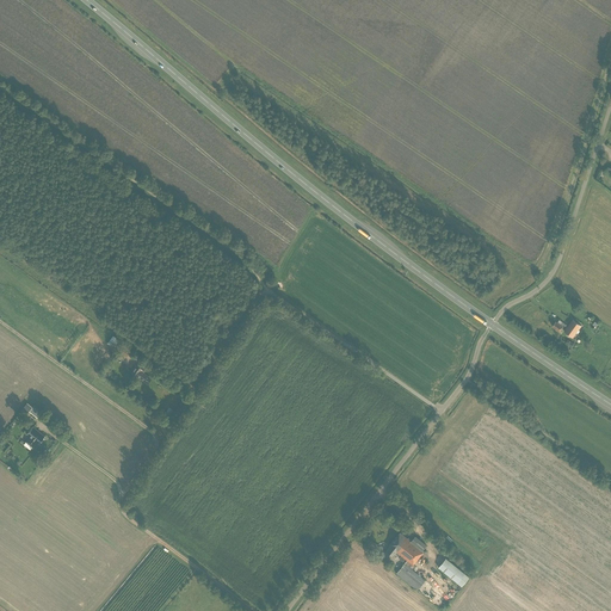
[(557,322),(556,321),(553,326),(561,333),(563,329),(562,328),(563,327),(563,326),(567,328),(565,332),(573,338),(581,326),(573,320),(568,326),(560,320),(557,322)]
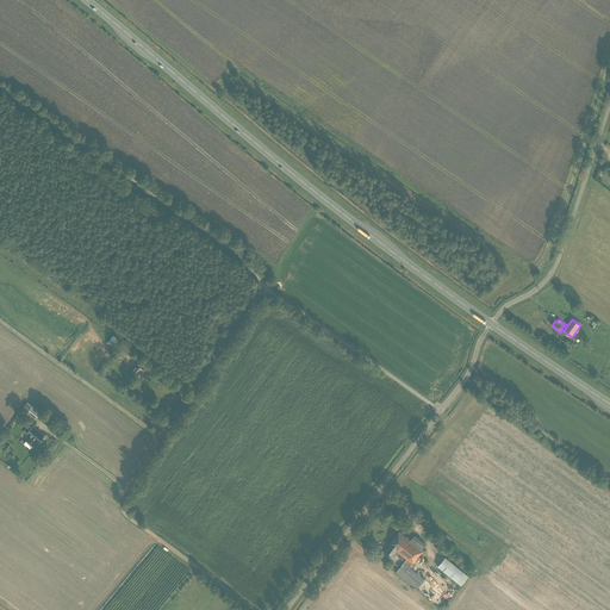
[(139,378),(148,384),(151,378),(143,373),(144,371),(142,369),(142,368),(136,365),(131,372),(139,378)]
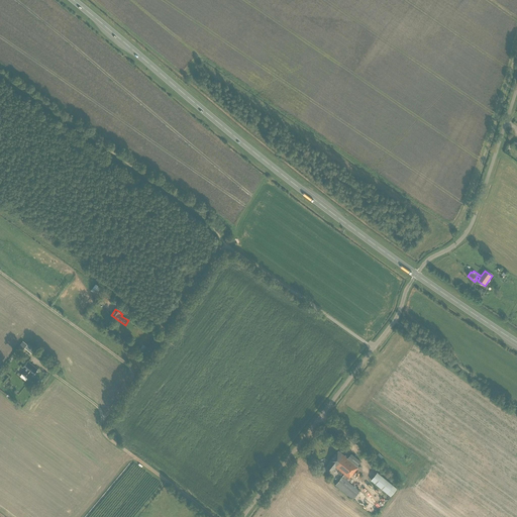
[(36,350),(28,344),(25,348),(32,354),(36,350)]
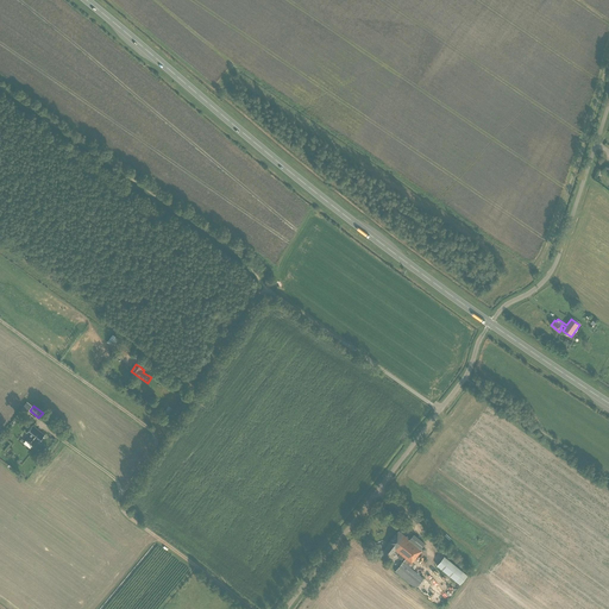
[(42,420),(49,426),(52,420),(46,415),(42,420)]
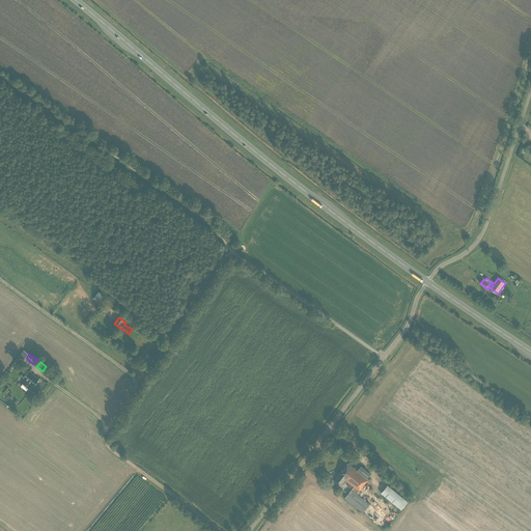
[(24,376),(26,380),(23,384),(28,389),(32,384),(33,385),(38,380),(28,370),(24,376)]
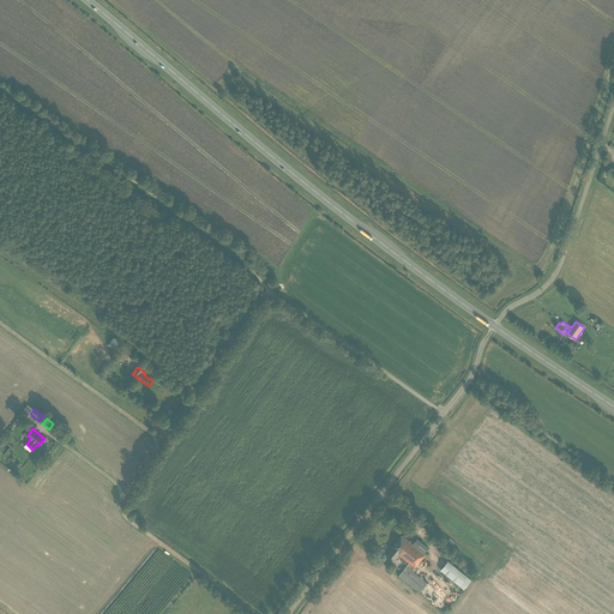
[(398,577),(420,594),(427,584),(415,573),(417,570),(415,567),(426,554),(425,554),(413,545),(413,543),(414,542),(410,540),(409,542),(402,535),(391,549),(392,549),(387,555),(393,560),(396,558),(397,559),(398,557),(397,555),(398,554),(409,564),(407,566),(398,577)]
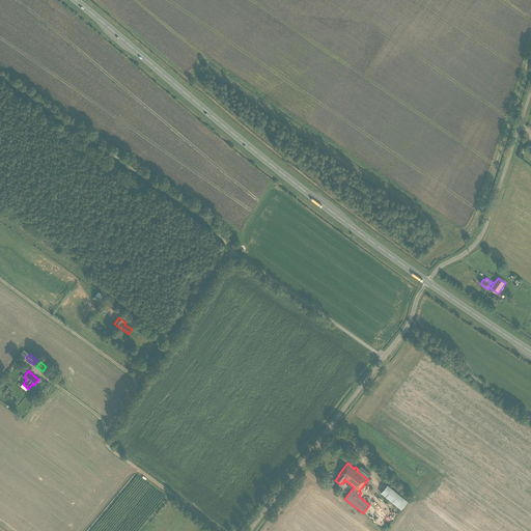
[(361,467),(357,471),(367,479),(370,474),(361,467)]
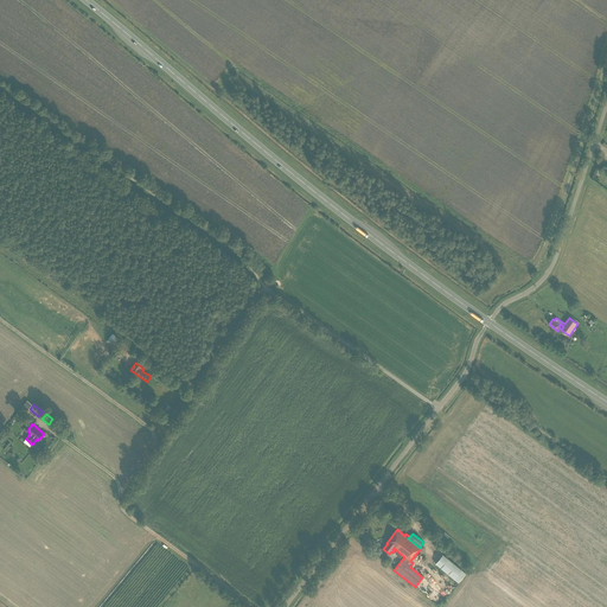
[(435,563),(458,582),(466,574),(442,555),(435,563)]
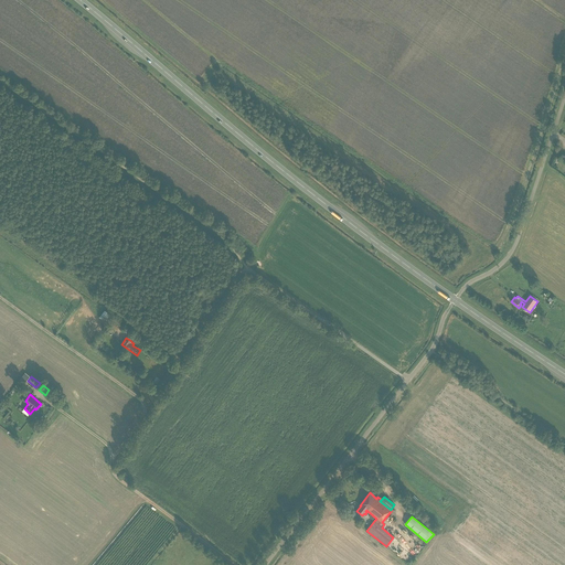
[(388,554),(397,542),(392,539),(383,550),(388,554)]
